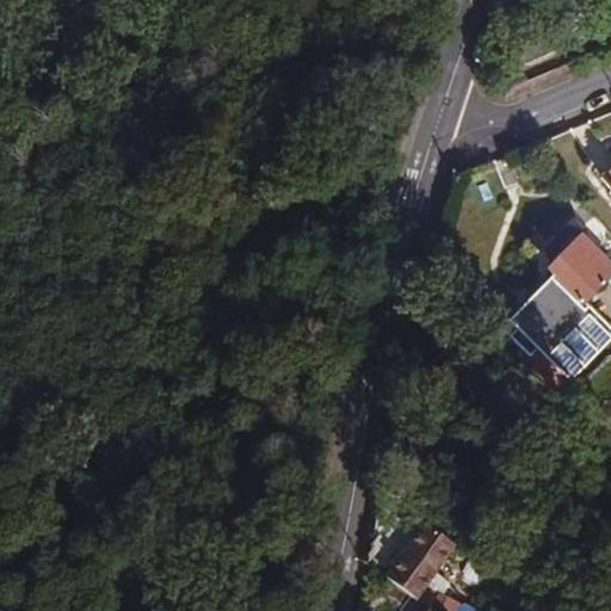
[(523,66),(557,50),(548,26),(512,42),(523,66)]
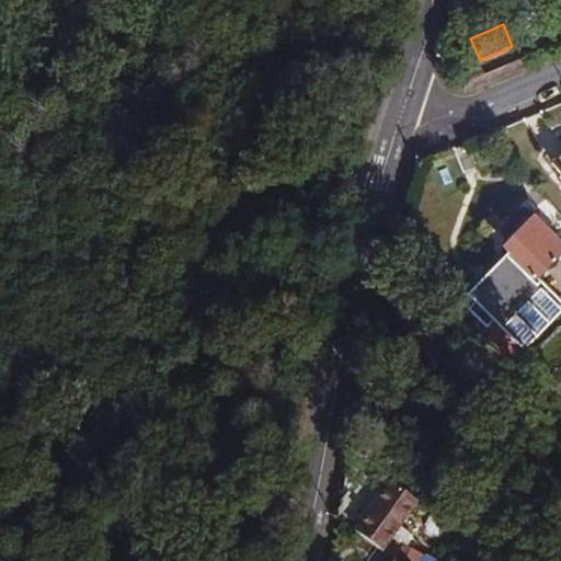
[(523,351),(560,312),(560,300),(537,277),(560,251),(560,245),(533,218),(505,247),(508,251),(466,295),(523,351)]
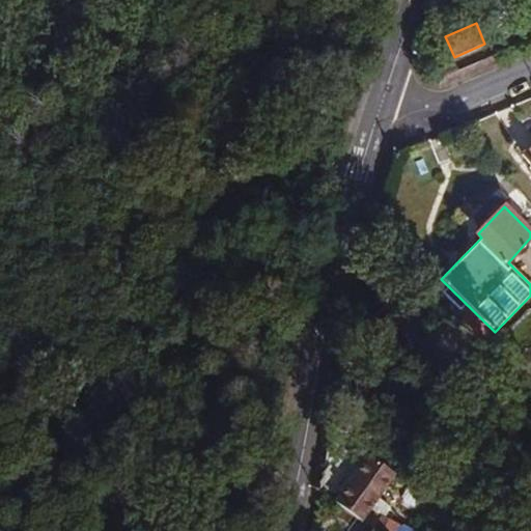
[(407,530),(383,518),(384,515),(372,507),(395,475),(328,426),(316,488),(359,519),(351,530),(353,530),(407,530)]
